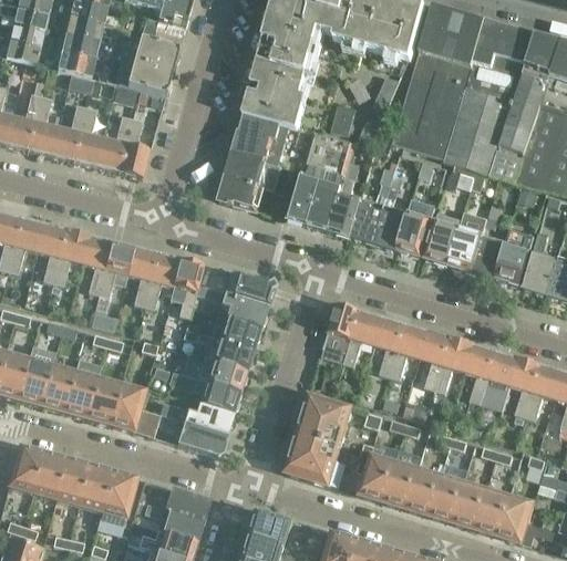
[(0,0),(0,3),(18,8),(48,14),(51,0),(0,0)]
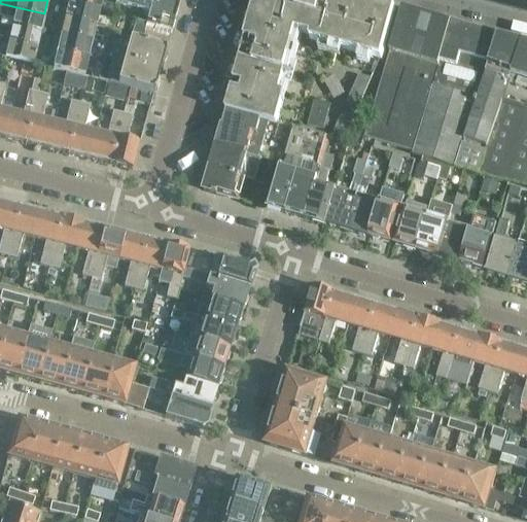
[(68,0),(64,14),(96,23),(108,26),(110,15),(98,12),(99,6),(76,0),(68,0)]
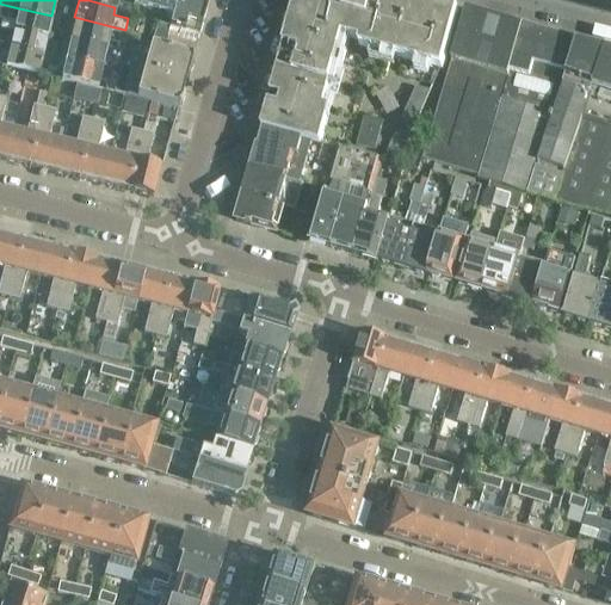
[(88,0),(115,7),(117,7),(130,11),(131,4),(133,0),(88,0)]
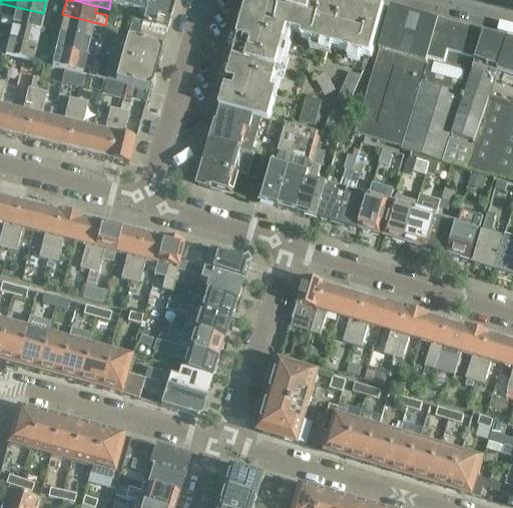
[(127,0),(126,5),(135,7),(134,16),(132,15),(127,35),(137,38),(140,26),(144,10),(147,0),(127,0)]
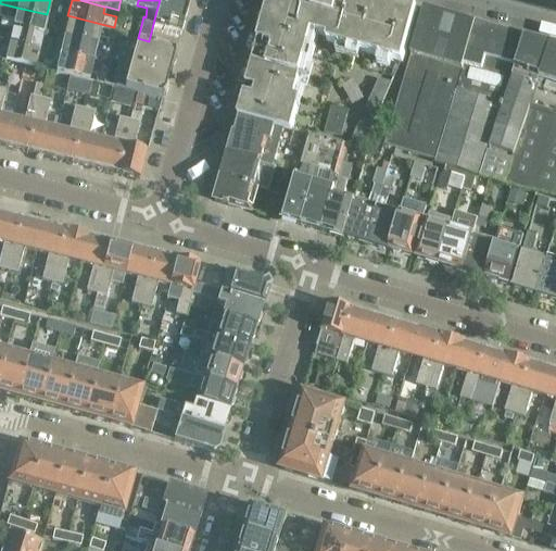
[(160,0),(156,11),(152,28),(149,41),(169,47),(175,49),(180,27),(188,0),(160,0)]
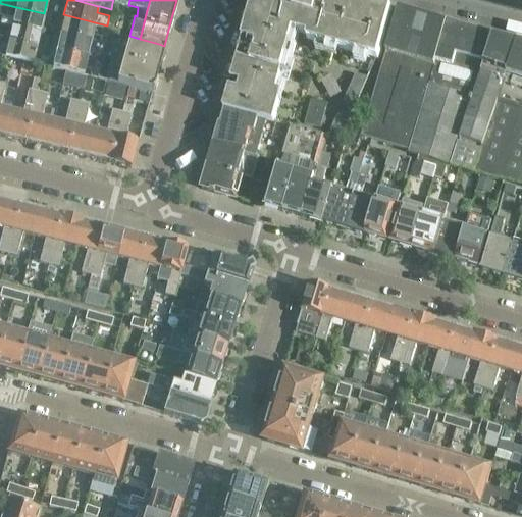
[(252,0),(231,76),(241,79),(239,88),(229,86),(224,105),(225,105),(260,114),(274,118),(281,88),(284,80),(290,81),(296,61),(291,59),(299,29),(309,32),(308,36),(378,55),(392,5),(373,0),(252,0)]
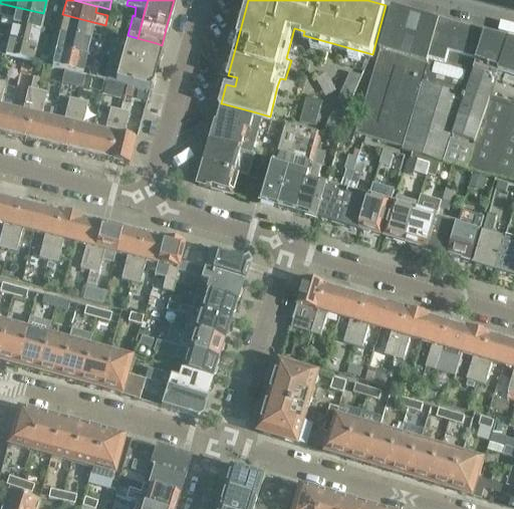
[(0,10),(14,14),(12,21),(39,28),(43,13),(16,7),(0,3),(0,10)]
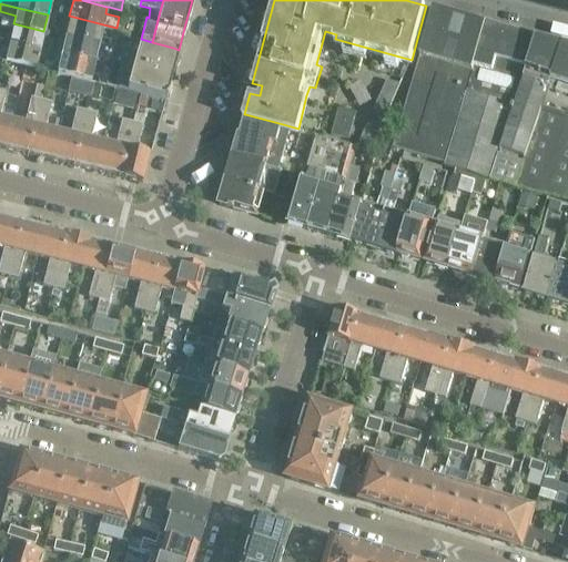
[(434,7),(394,144),(446,159),(445,162),(517,183),(564,43),(515,30),(434,7)]
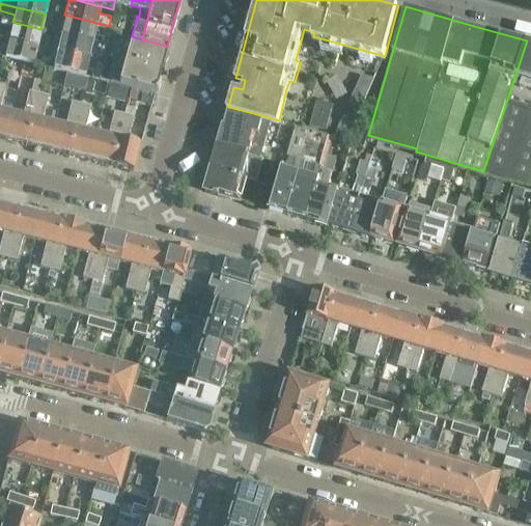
[(64,15),(61,31),(92,38),(106,43),(109,26),(96,23),(64,15)]
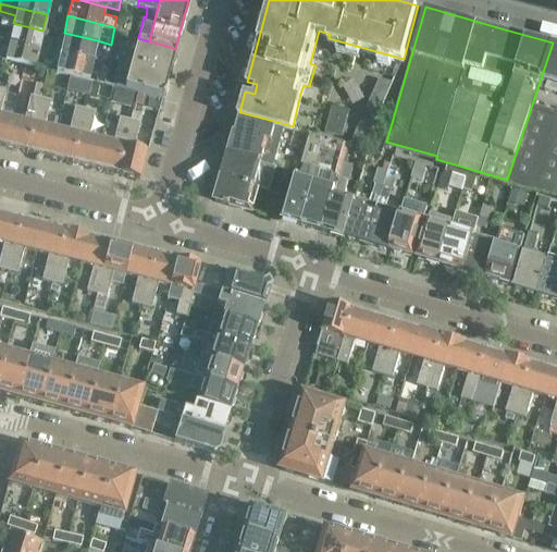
[(0,37),(9,39),(39,46),(42,31),(13,23),(11,32),(0,28),(0,37)]
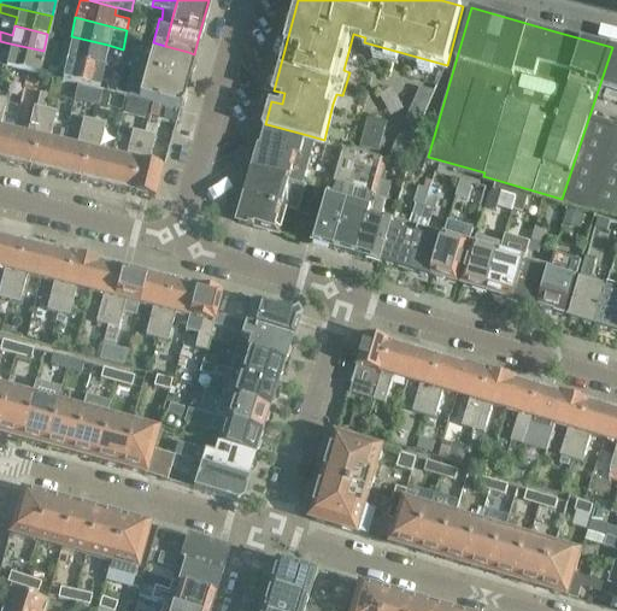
[(71,36),(66,56),(104,64),(119,69),(123,50),(107,45),(71,36)]
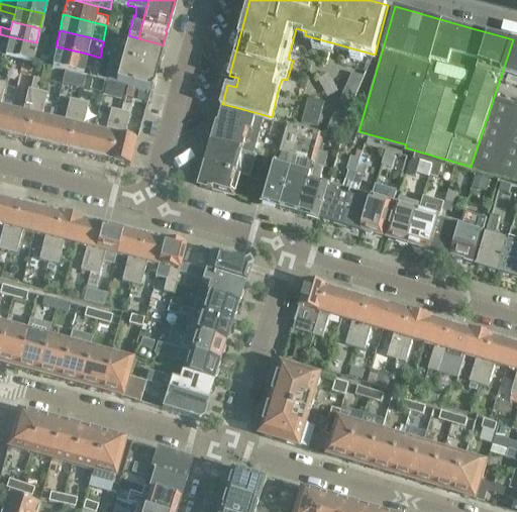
[(107,30),(97,74),(115,79),(127,82),(138,85),(150,89),(163,45),(158,43),(138,38),(128,35),(127,35),(127,36),(107,30)]
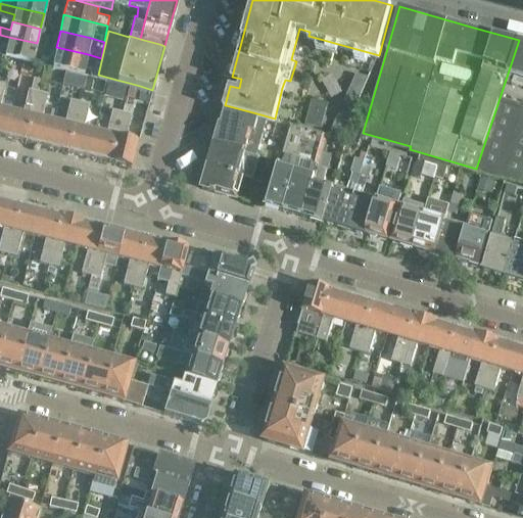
[(0,51),(27,57),(28,57),(33,58),(37,43),(8,37),(0,35),(0,51)]
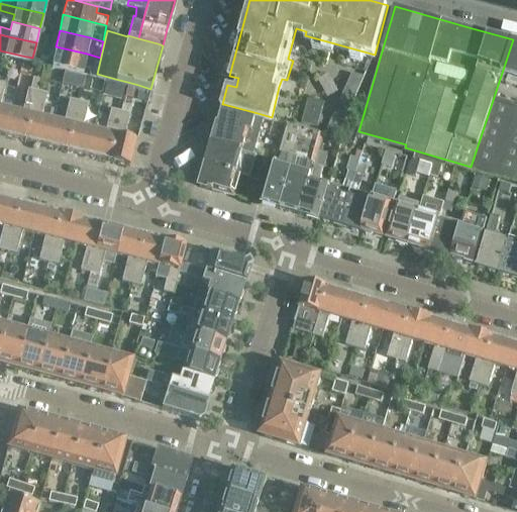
[(516,37),(514,36),(513,39),(471,167),(476,168),(489,172),(516,178),(516,37)]
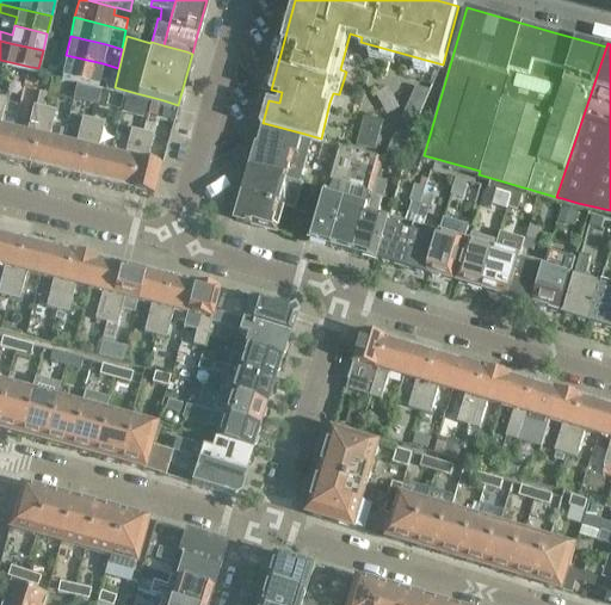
[(66,55),(61,74),(66,75),(66,76),(115,87),(118,68),(103,63),(66,55)]
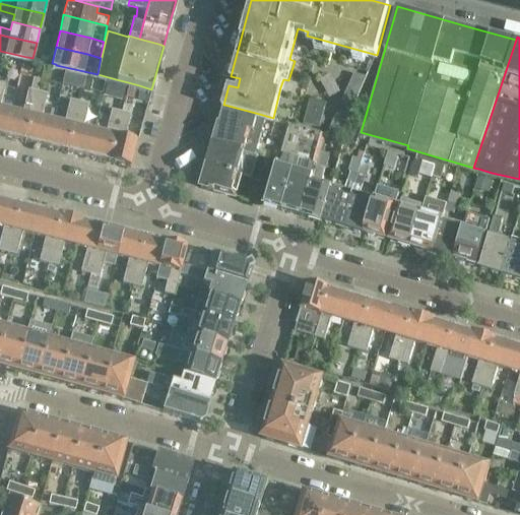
[(82,85),(85,72),(65,67),(62,80),(82,85)]
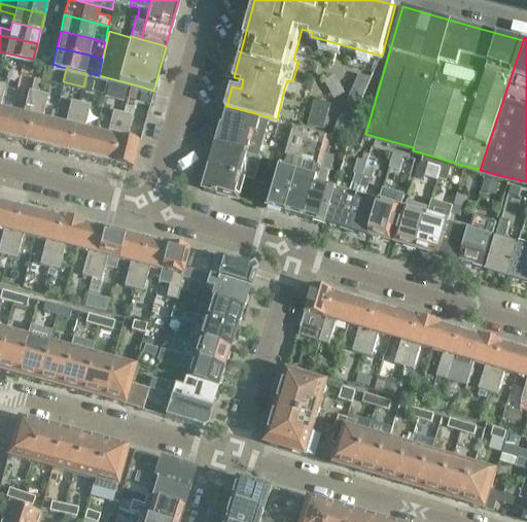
[(359,70),(343,108),(354,112),(372,73),(359,70)]
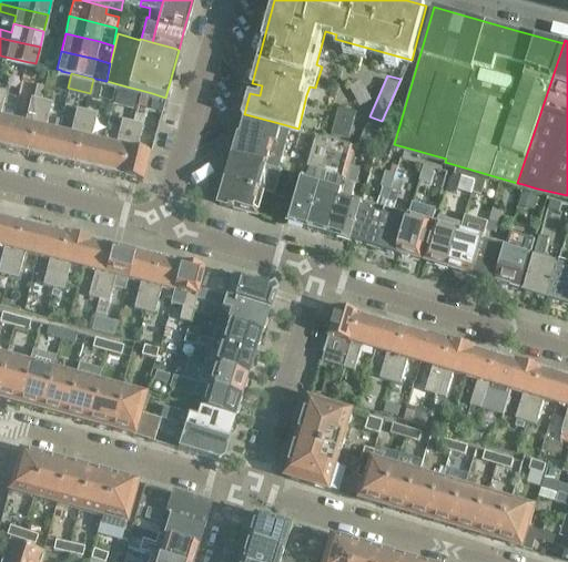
[(0,85),(0,142),(6,144),(12,115),(0,112),(6,88),(0,85)]
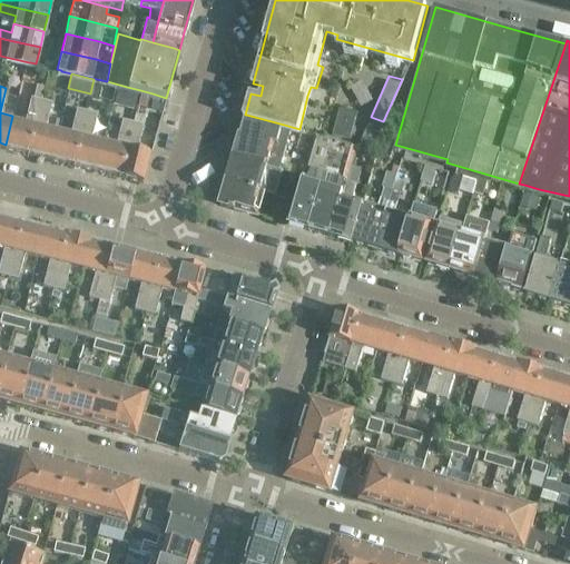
[(124,102),(134,105),(137,91),(127,88),(124,102)]
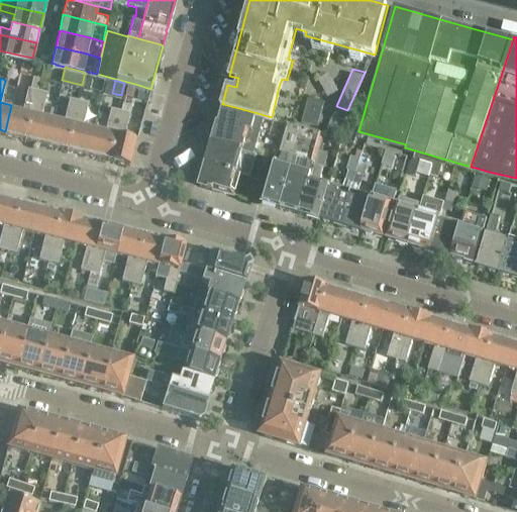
[(135,97),(138,85),(127,82),(124,94),(135,97)]
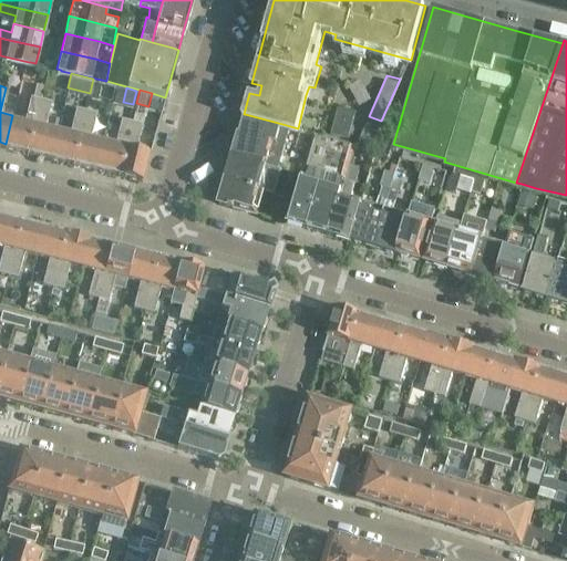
[(12,115),(6,144),(28,149),(41,96),(31,93),(24,118),(12,115)]
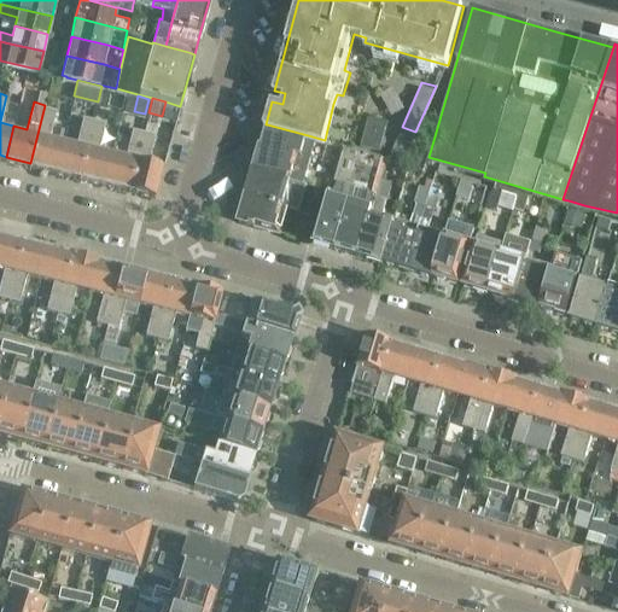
[(50,134),(56,108),(45,105),(30,163),(56,169),(63,138),(50,134)]
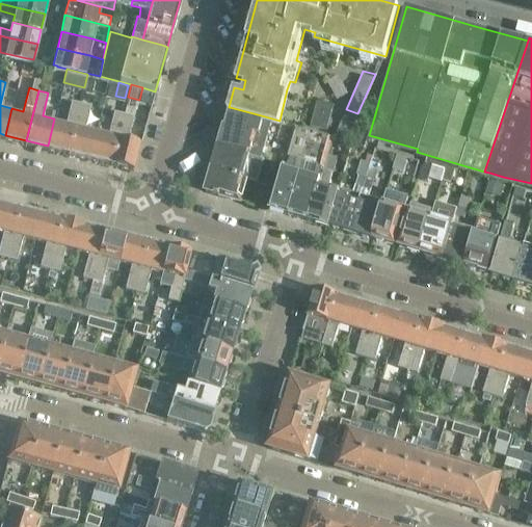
[(81,101),(71,98),(65,121),(54,119),(48,146),(70,151),(81,101)]
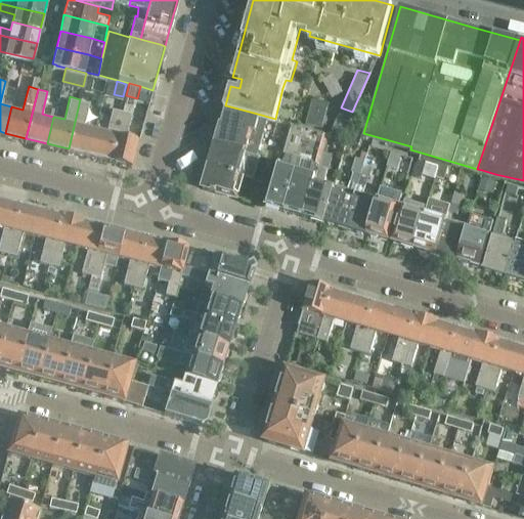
[(312,97),(310,104),(326,109),(329,101),(312,97)]
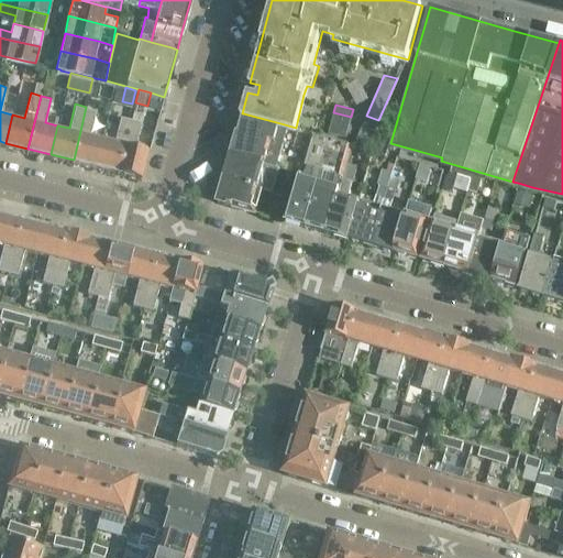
[(132,118),(119,171),(142,176),(148,148),(143,146),(135,144),(144,108),(135,106),(132,118)]
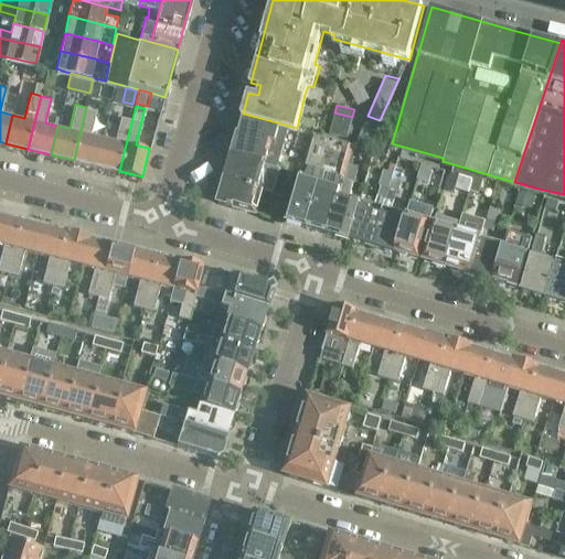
[(86,107),(74,160),(96,165),(104,137),(91,133),(97,109),(86,107)]
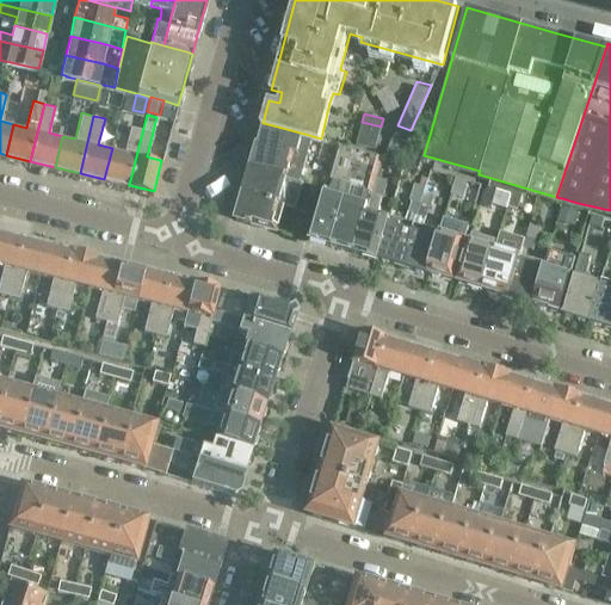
[(378,136),(381,127),(362,122),(359,131),(378,136)]
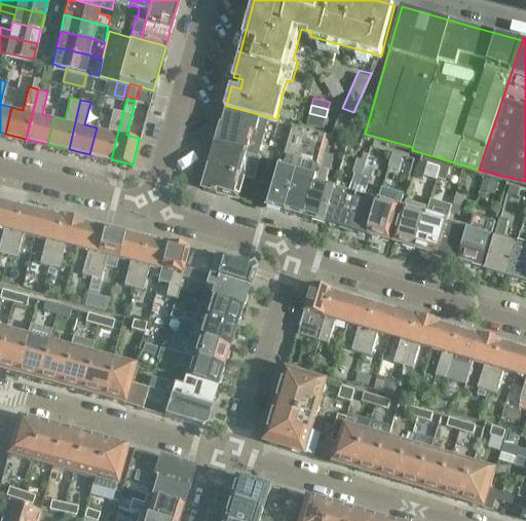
[(217,138),(218,140),(218,141),(237,146),(253,150),(259,127),(262,115),(232,107),(227,106),(221,128),(219,131),(217,138)]
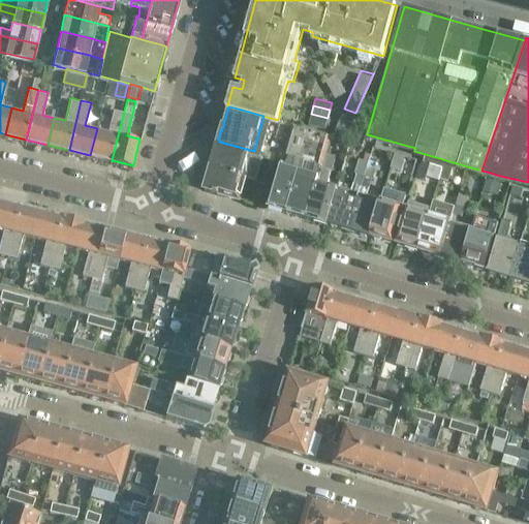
[(97,128),(90,155),(112,160),(124,111),(113,108),(107,130),(97,128)]
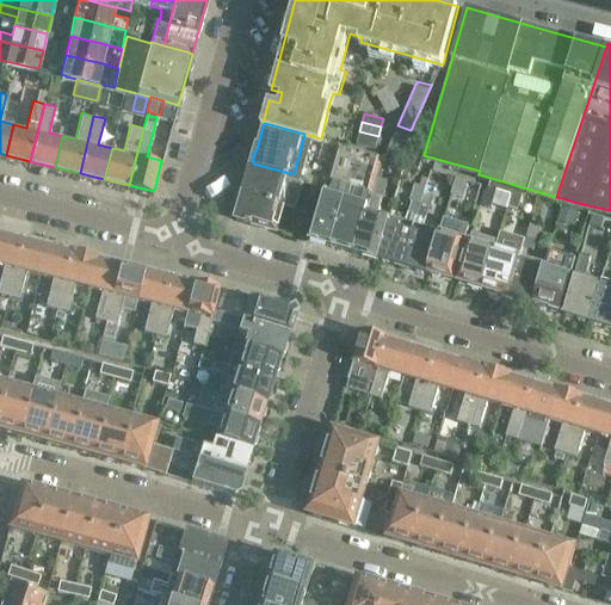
[(407,137),(411,130),(397,125),(395,133),(407,137)]
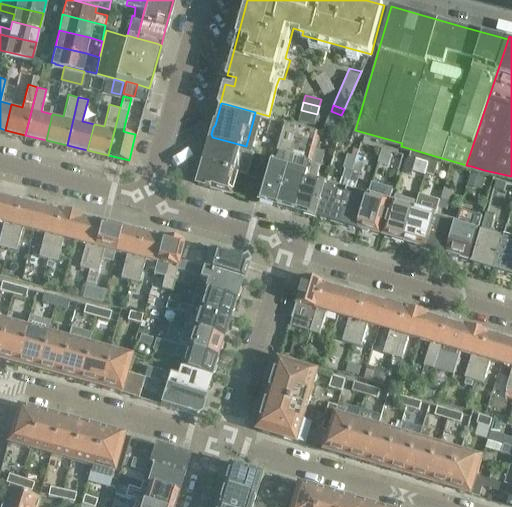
[(315,122),(317,114),(301,110),(299,118),(315,122)]
